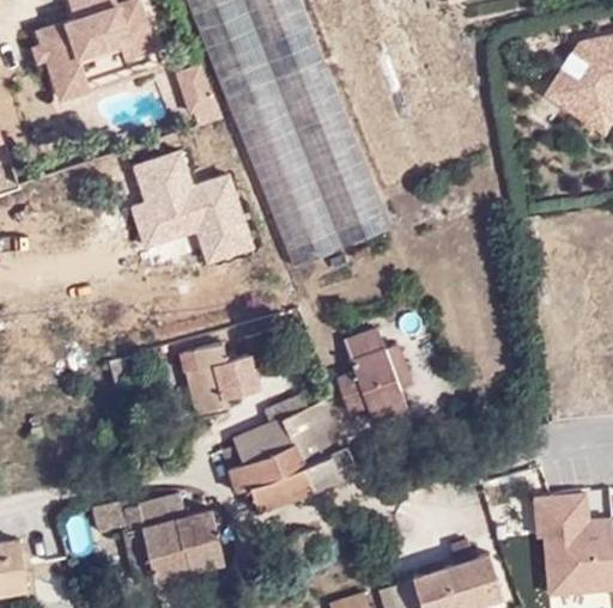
[(125,0),(115,4),(113,0),(65,0),(71,18),(32,31),(37,44),(43,62),(52,87),(83,77),(78,65),(119,52),(123,64),(156,53),(138,0),(125,0)]
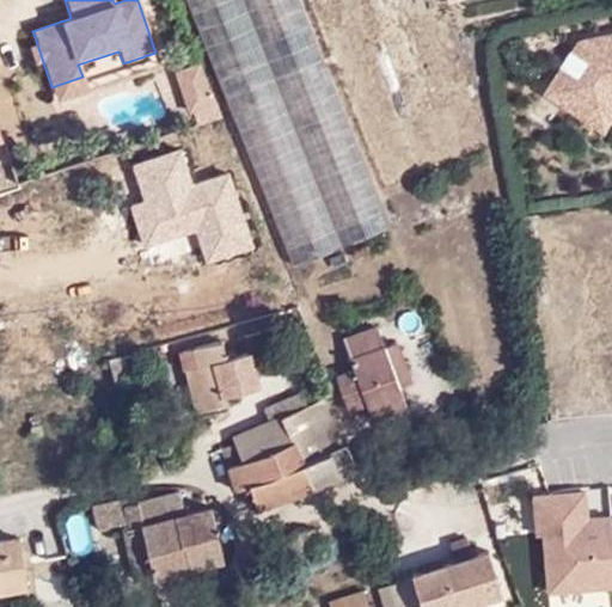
[(305,0),(189,0),(286,267),(387,230),(305,0)]
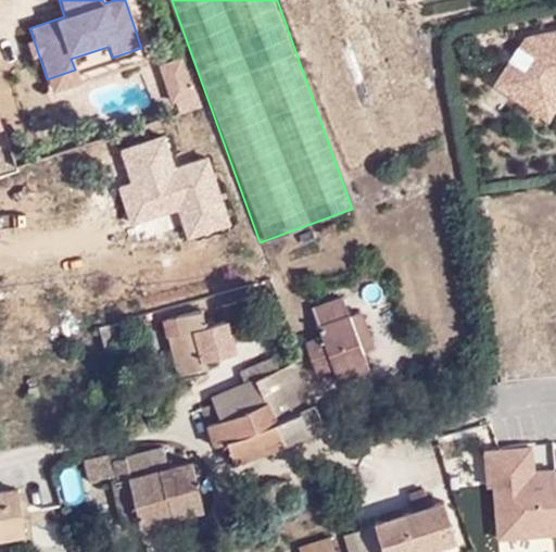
[(281,0),(339,171),(445,135),(400,0),(281,0)]
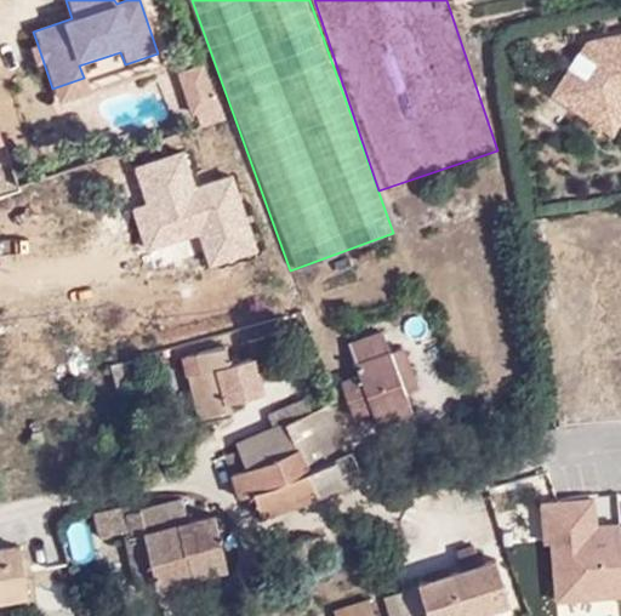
[(620,36),(588,44),(557,91),(571,101),(574,110),(604,131),(620,106),(620,36)]
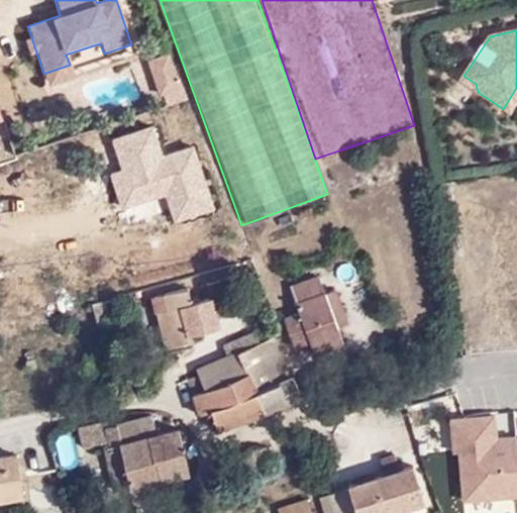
[(36,53),(31,37),(24,40),(28,55),(36,53)]
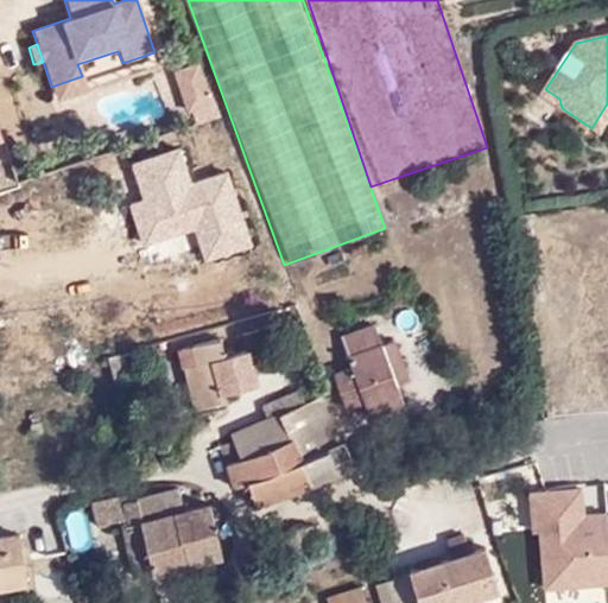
[(169,71),(183,112),(185,110),(206,103),(190,63),(169,71)]
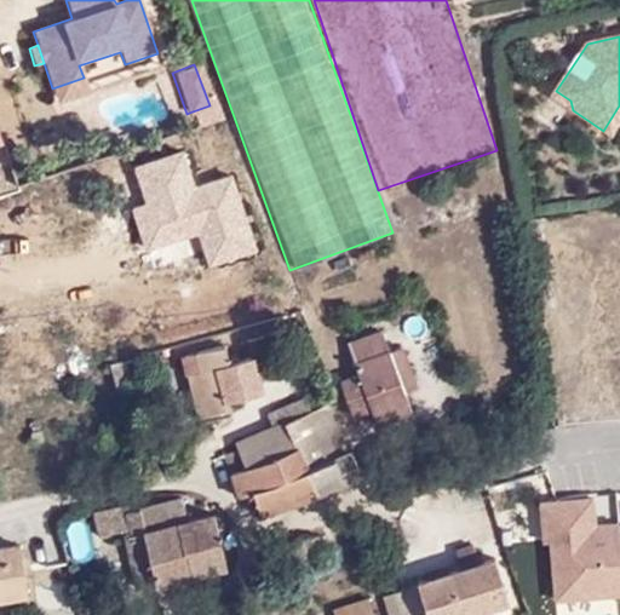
[(89,93),(84,78),(52,88),(57,104),(89,93)]
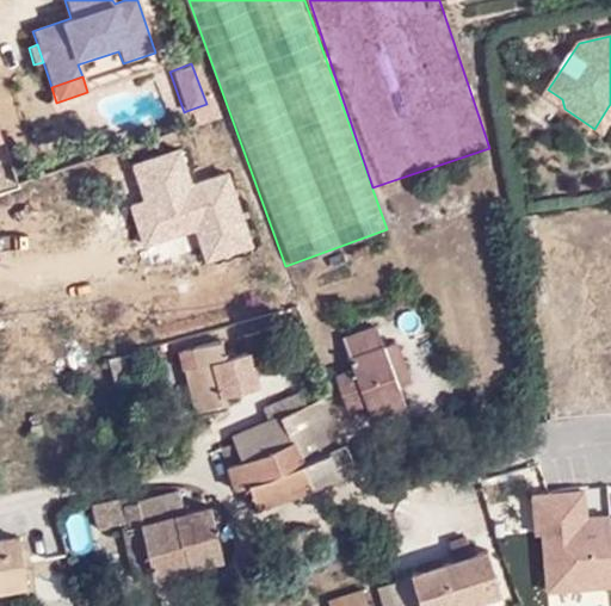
[(544,96),(565,109),(562,99),(548,90),(544,96)]
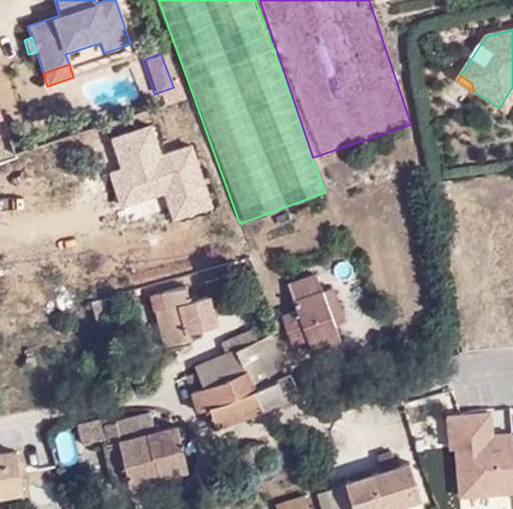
[(173,87),(156,93),(160,105),(177,99),(173,87)]
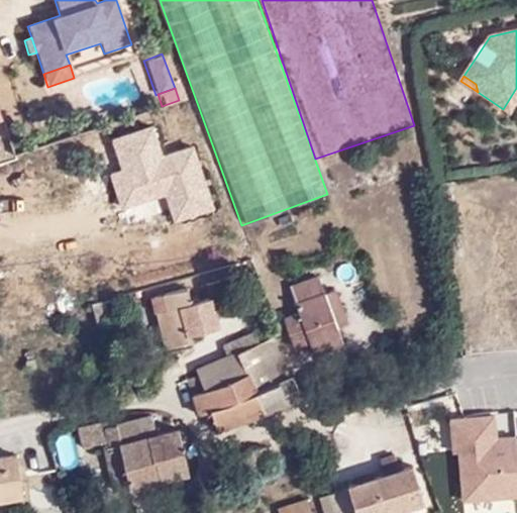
[(516,101),(516,88),(503,109),(509,113),(516,101)]
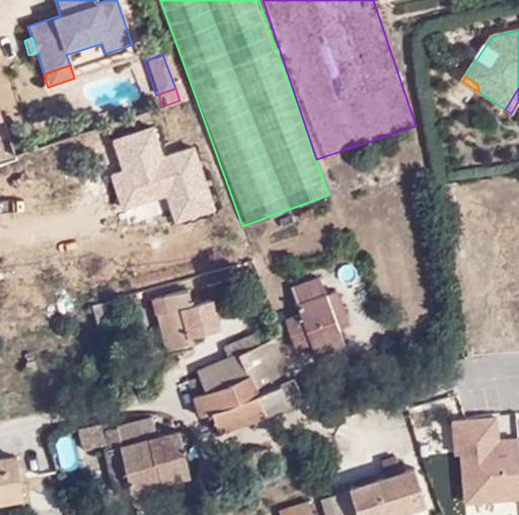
[(316,358),(345,348),(338,329),(324,295),(318,278),(291,289),(300,313),(284,320),(296,352),(311,346),(316,358)]
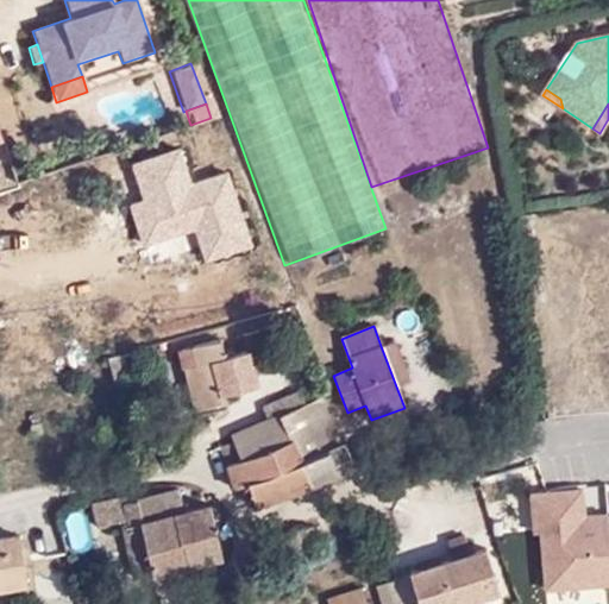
[(244,335),(249,353),(224,360),(214,364),(224,395),(259,384),(257,372),(274,367),(270,346),(272,345),(269,328),(244,335)]
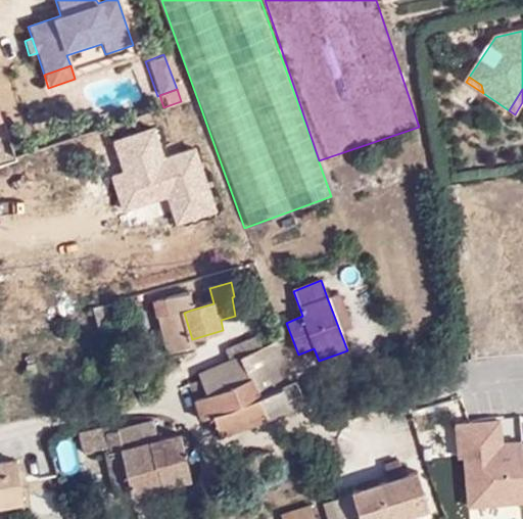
[(351,328),(338,292),(327,297),(340,332),(351,328)]
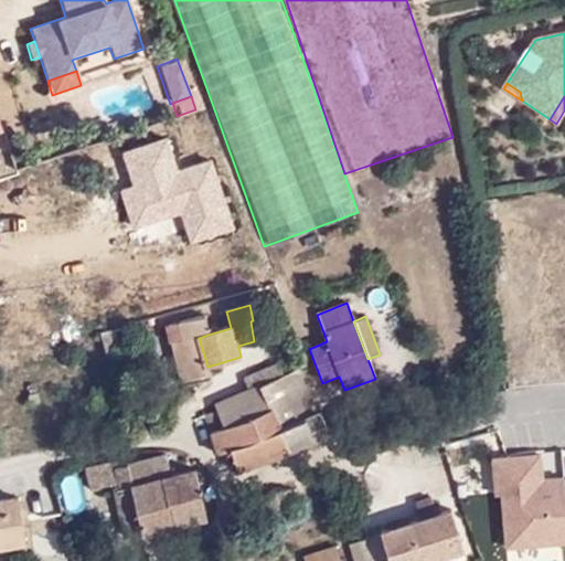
[(181,383),(210,376),(208,367),(199,338),(208,335),(203,318),(178,325),(182,340),(172,342),(170,343),(181,383)]
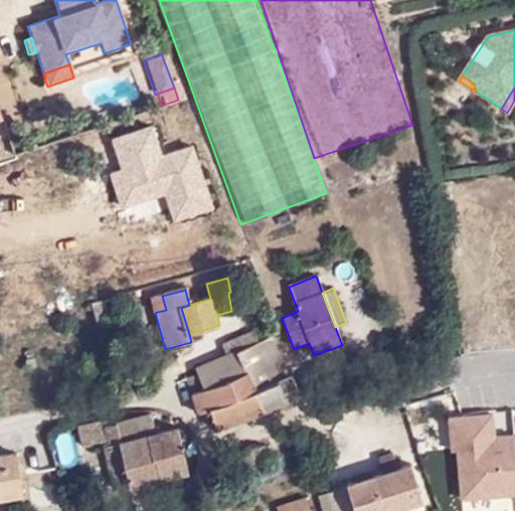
[(162,296),(154,298),(157,312),(166,310),(162,296)]
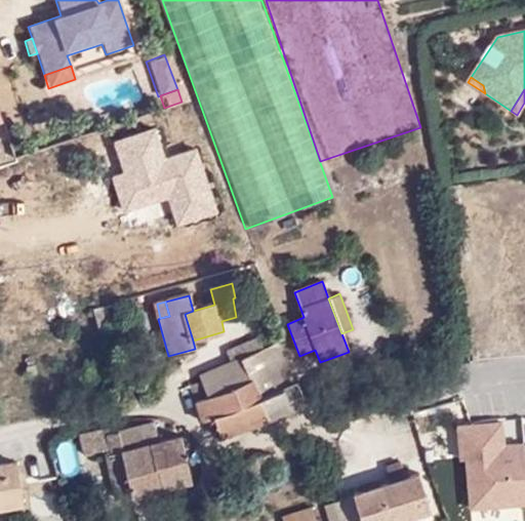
[(109,315),(95,318),(99,334),(113,330),(109,315)]
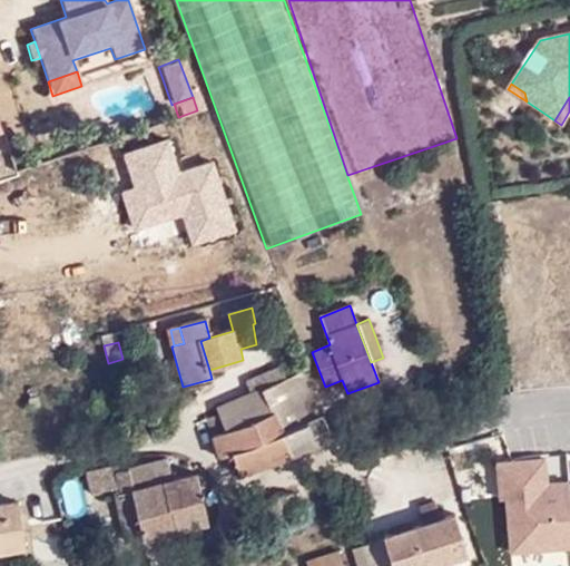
[(272,412),(264,390),(284,381),(281,370),(247,381),(252,393),(218,406),(220,415),(206,421),(210,437),(272,412)]
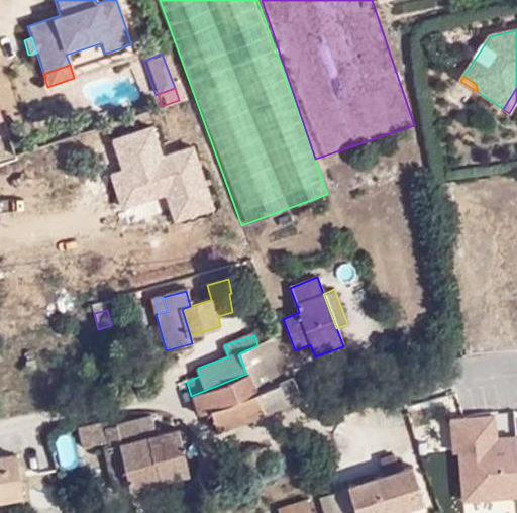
[(291,377),(287,378),(272,340),(257,345),(239,353),(246,374),(251,373),(267,414),(300,401),(291,377)]
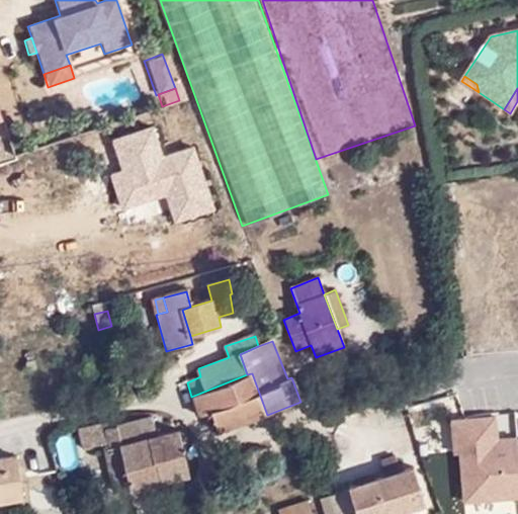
[(32,361),(23,363),(26,370),(34,369),(32,361)]
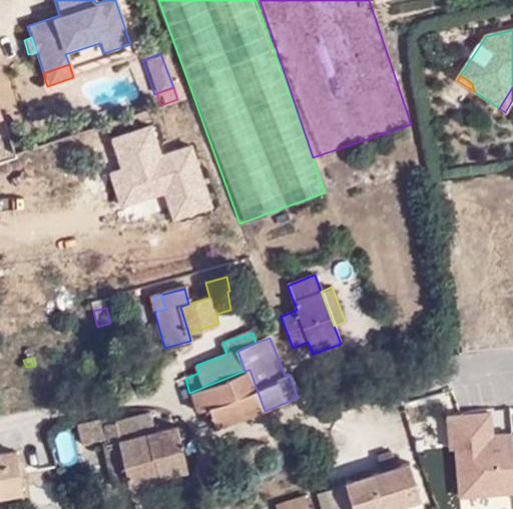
[(210,409),(216,428),(265,411),(249,370),(244,371),(189,393),(197,413),(210,409)]
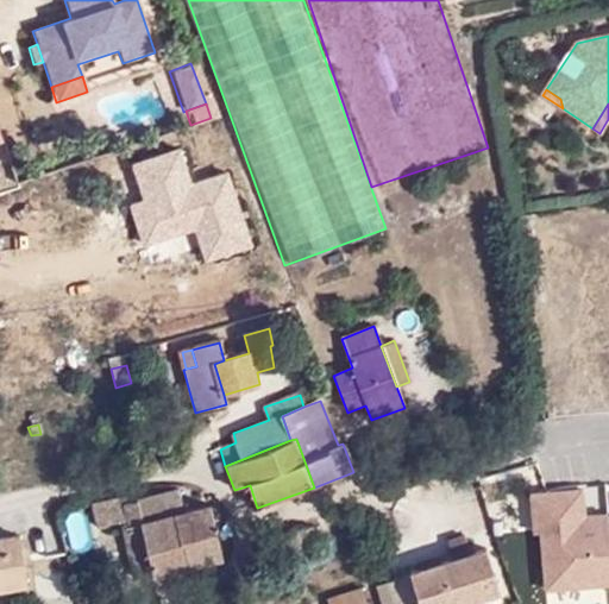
[(174,515),(183,513),(179,491),(113,508),(118,529),(127,527),(140,580),(188,567),(174,515)]
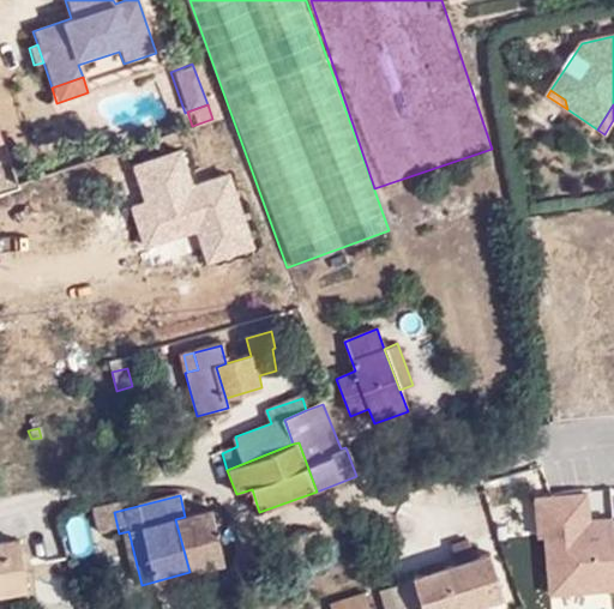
[(613,526),(591,529),(589,501),(539,505),(542,544),(548,543),(566,542),(570,600),(613,596),(613,526)]
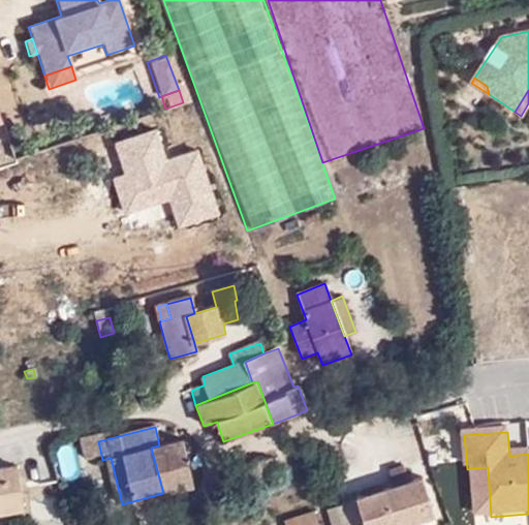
[(192,486),(181,441),(159,445),(151,448),(163,493),(192,486)]
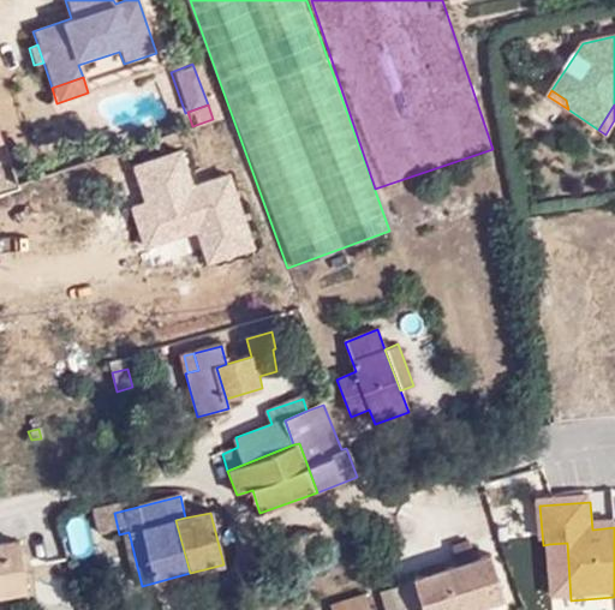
[(94,555),(90,516),(69,518),(73,557),(94,555)]
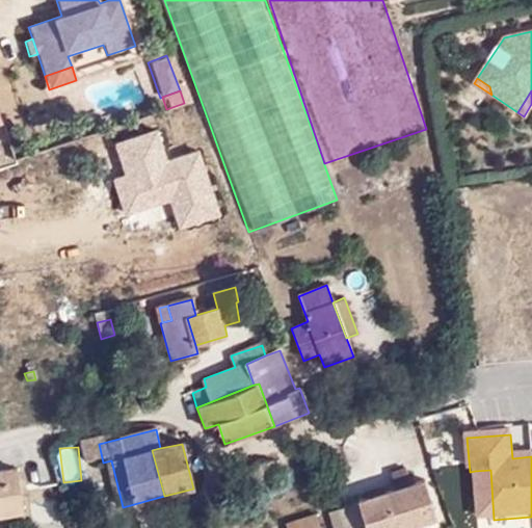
[(98,464),(110,510),(123,507),(111,460),(103,463),(98,464)]
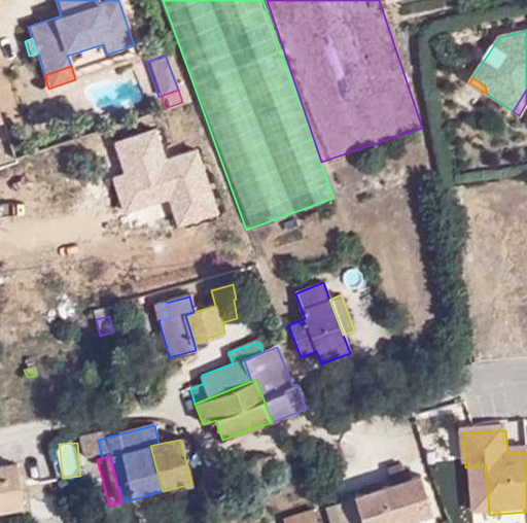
[(489,515),(486,465),(470,466),(475,517),(489,515)]
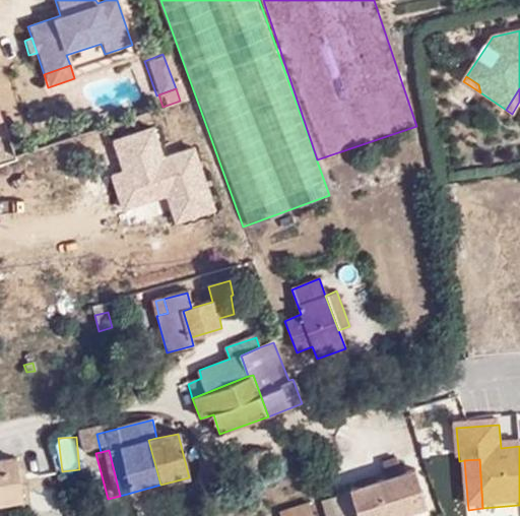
[(237,477),(249,473),(244,460),(232,464),(237,477)]
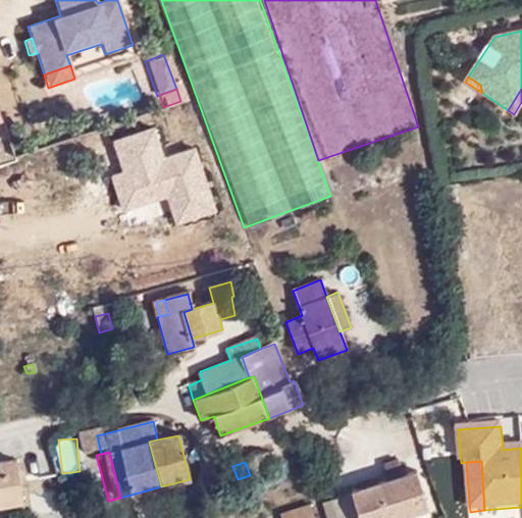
[(0,510),(22,507),(15,464),(0,466),(0,510)]
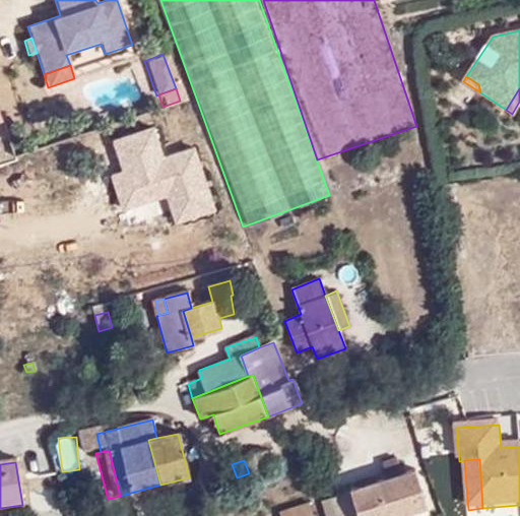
[(427,507),(415,471),(377,482),(385,515),(399,515),(427,507)]
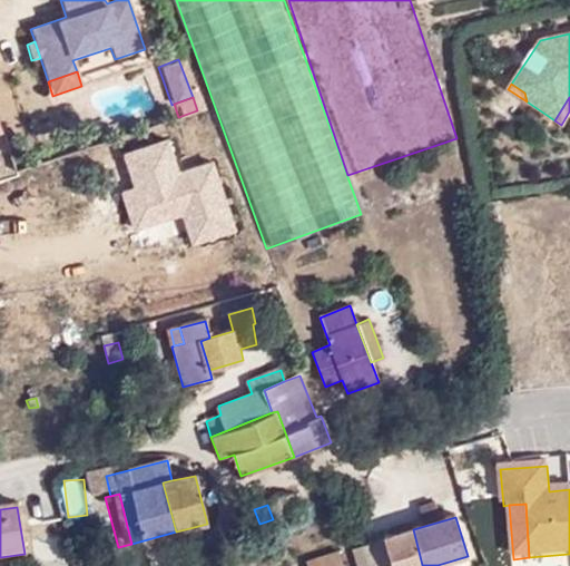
[(422,565),(413,529),(384,538),(392,565),(422,565)]
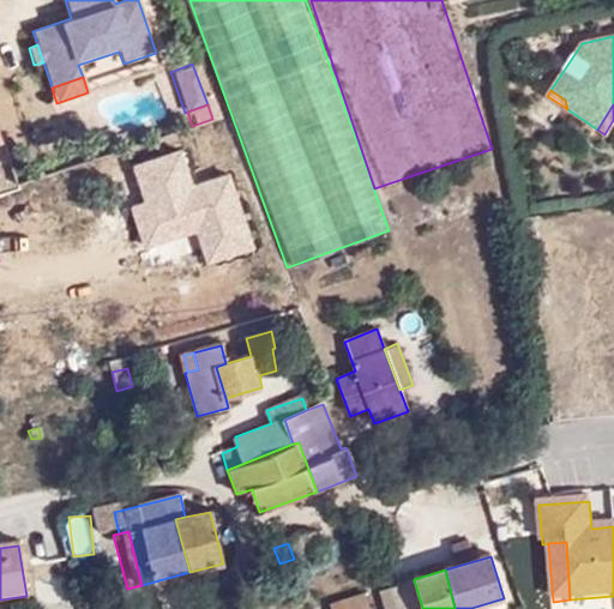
[(393,585),(401,608),(422,608),(414,579),(393,585)]
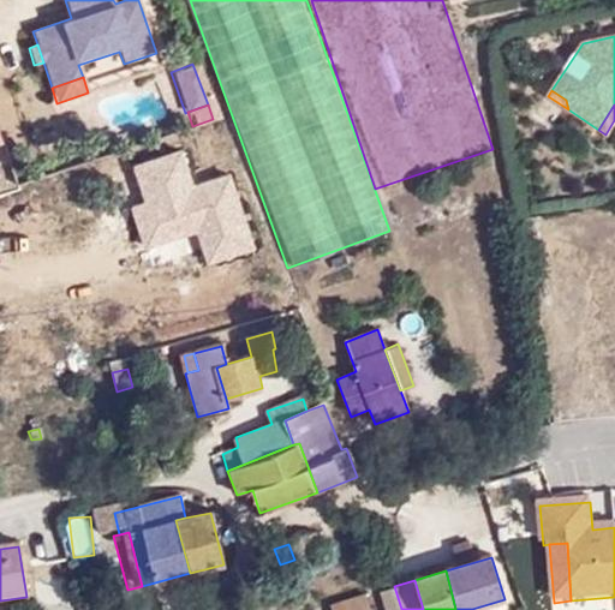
[(364,609),(359,597),(324,608),(324,609),(364,609)]
